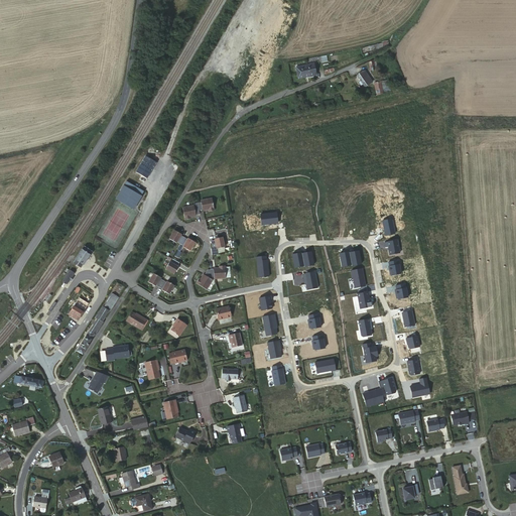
[(252,18),(257,21),(263,10),(257,7),(252,18)]
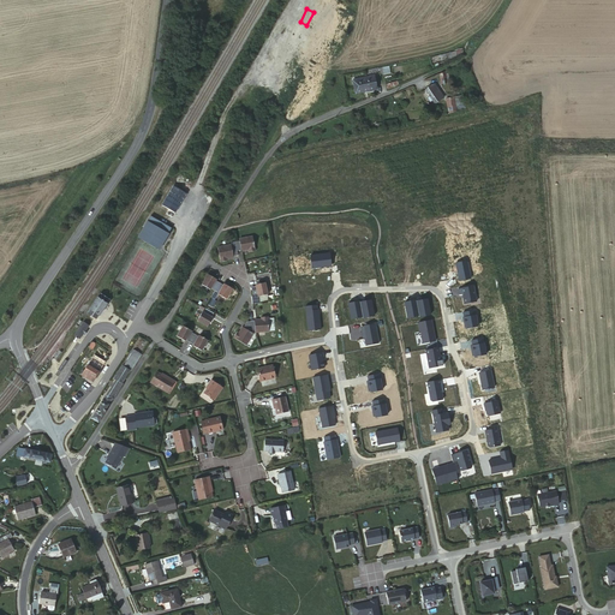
[(321,59),(317,67),(323,70),(327,61),(321,59)]
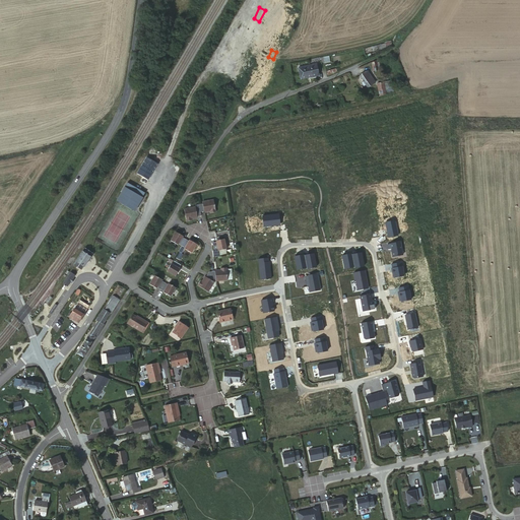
[(318,75),(316,65),(299,69),(301,79),(318,75)]
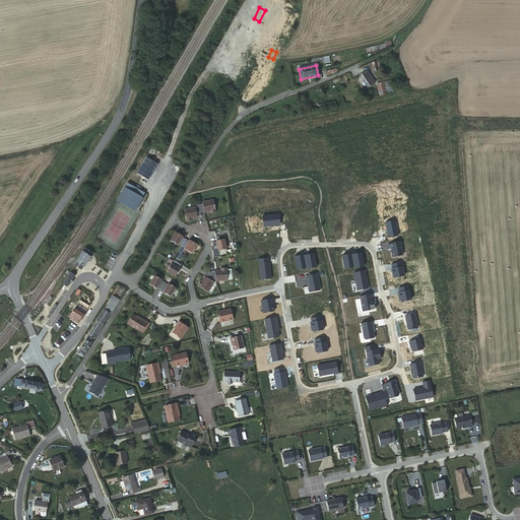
[(364,75),(368,86),(372,84),(368,73),(364,75)]
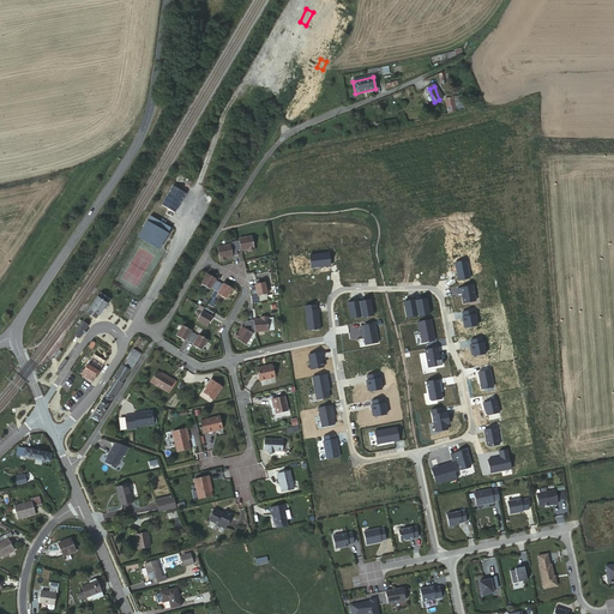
[(187,193),(173,185),(161,204),(168,208),(175,212),(187,193)]
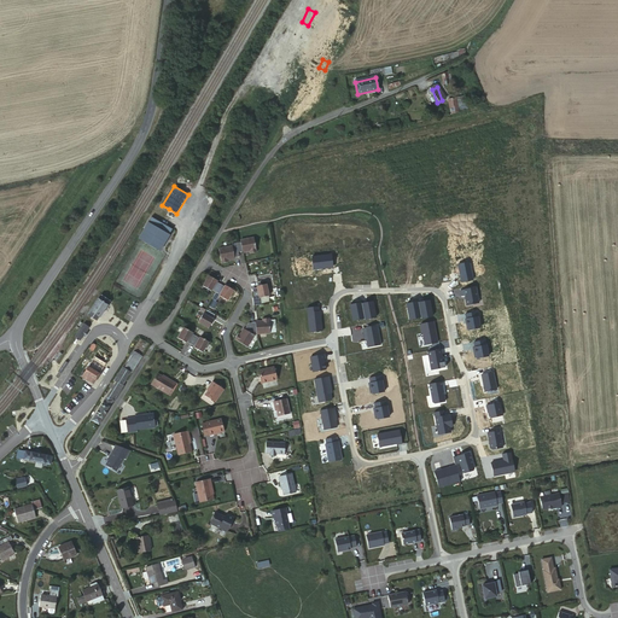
[(172,229),(150,217),(138,239),(161,252),(172,229)]
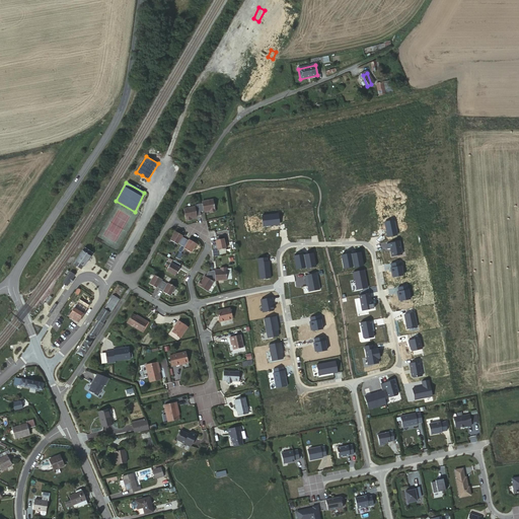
[(200,212),(209,211),(210,213),(215,212),(213,200),(201,202),(201,204),(198,205),(199,208),(200,212)]
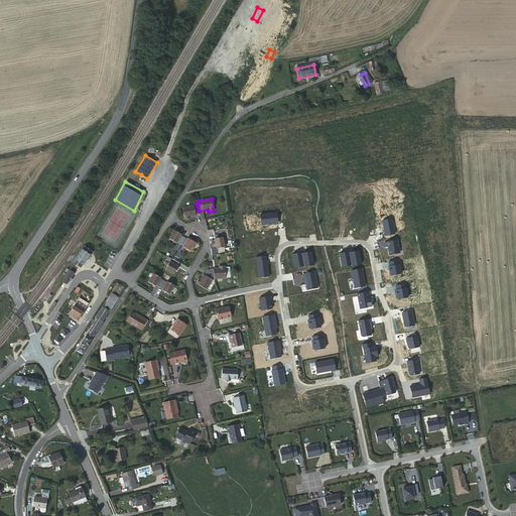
[(200,215),(199,211),(198,207),(195,207),(194,206),(182,208),(185,220),(191,219),(191,216),(200,215)]
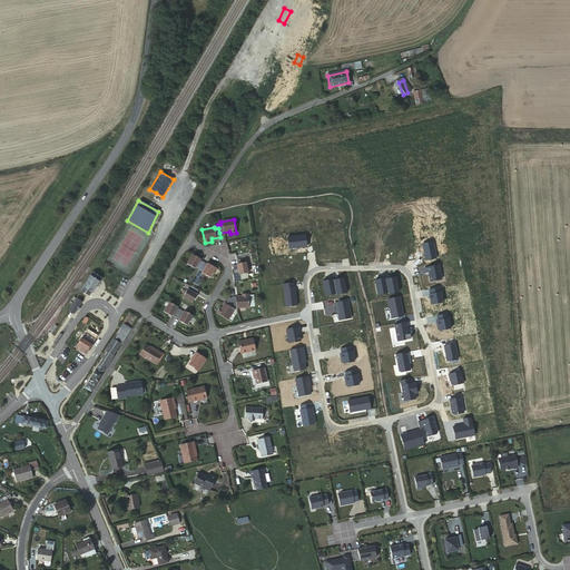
[(202,259),(193,255),(187,264),(195,268),(196,267),(203,272),(203,273),(209,277),(214,268),(208,264),(206,268),(198,264),(202,259)]
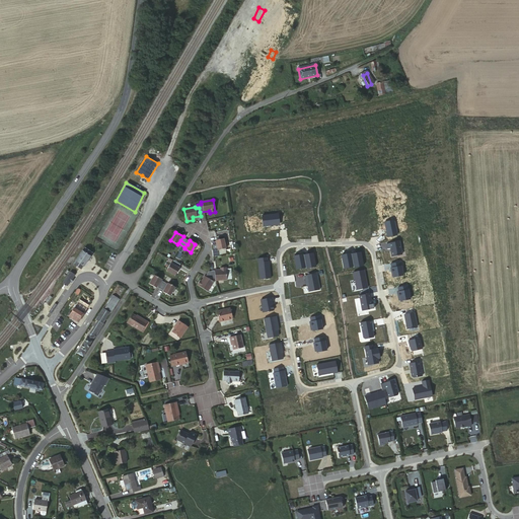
[(216,242),(214,242),(212,242),(214,250),(218,250),(226,249),(224,239),(216,240),(216,242)]
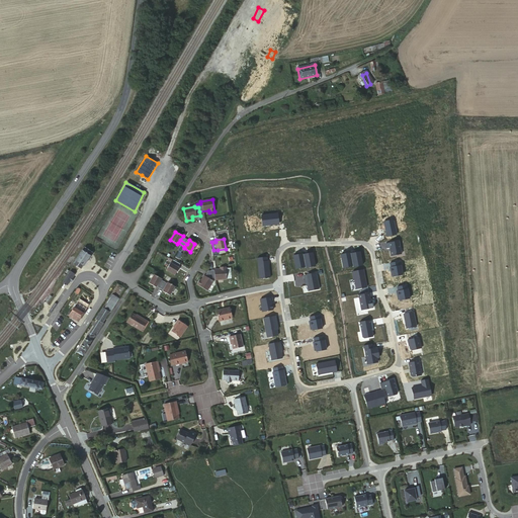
[(84,248),(73,264),(81,269),(92,254),(84,248)]
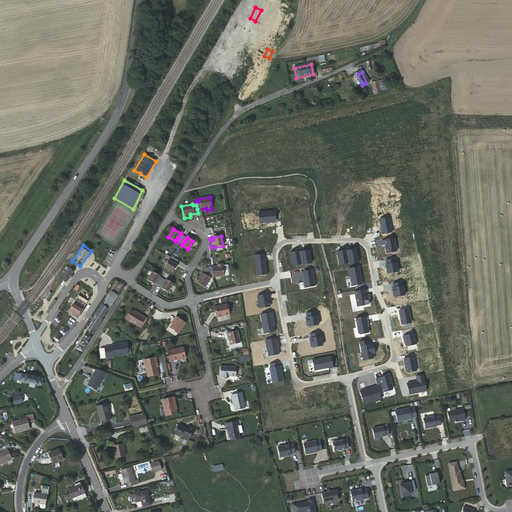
[(173,272),(178,265),(176,264),(178,261),(172,257),(170,260),(168,259),(164,266),(173,272)]
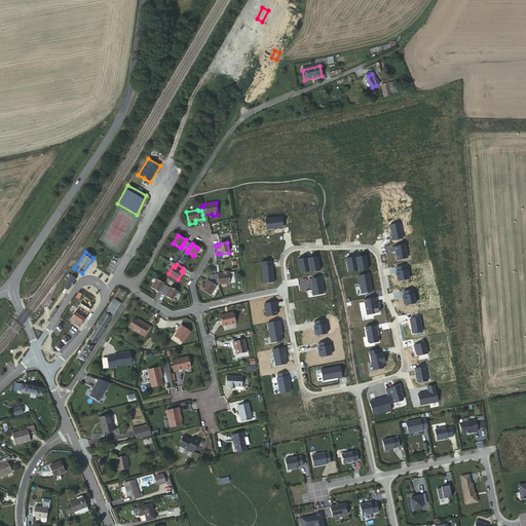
[(210,278),(207,284),(205,286),(202,285),(199,291),(211,297),(218,285),(216,284),(217,280),(219,280),(220,283),(230,282),(230,270),(224,270),(224,273),(218,274),(219,278),(210,278)]
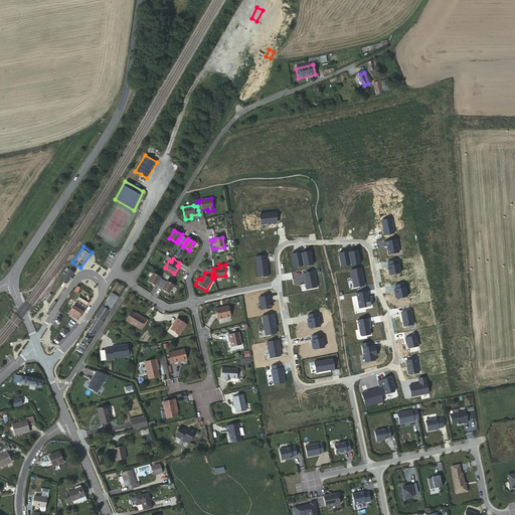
[(65,284),(68,280),(70,277),(71,276),(73,274),(69,271),(61,281),(65,284)]
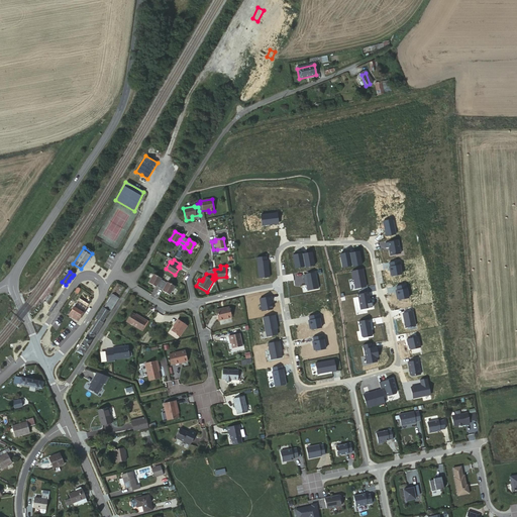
[(153,273),(147,283),(156,288),(158,286),(164,290),(163,291),(169,296),(175,287),(169,282),(168,284),(161,280),(162,278),(153,273)]
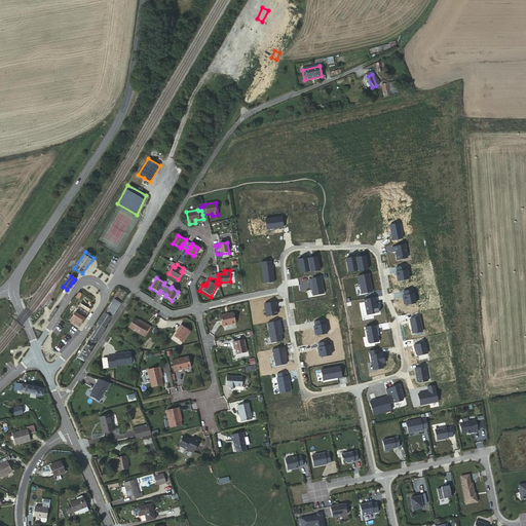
[(113,317),(122,302),(116,297),(107,313),(111,316),(113,317)]
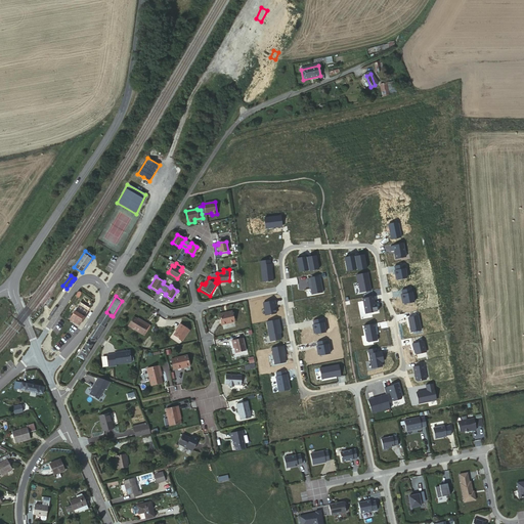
[(49,307),(53,300),(50,298),(45,305),(49,307)]
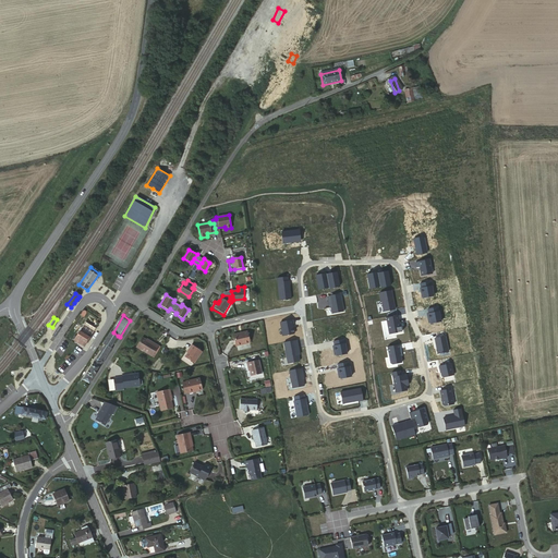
[(91,338),(94,332),(87,328),(84,334),(91,338)]
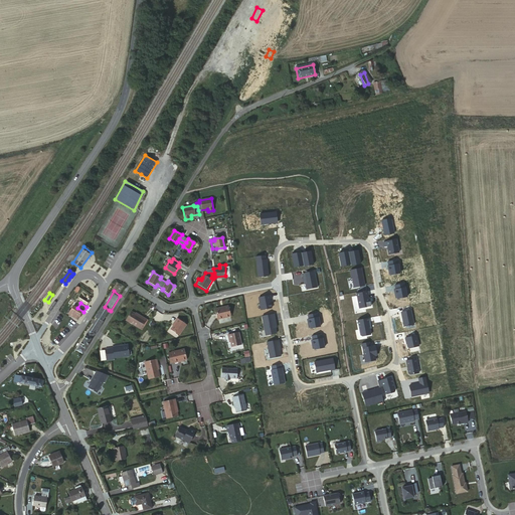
[(77,320),(83,312),(77,308),(74,306),(68,314),(77,320)]
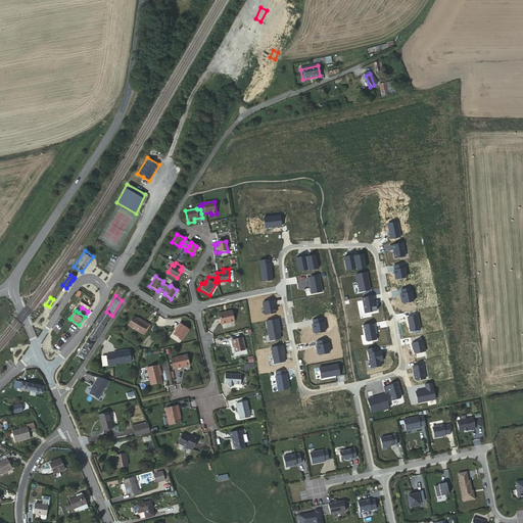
[(110,315),(106,312),(104,311),(98,321),(99,322),(77,355),(83,360),(95,340),(97,341),(104,329),(102,327),(110,315)]
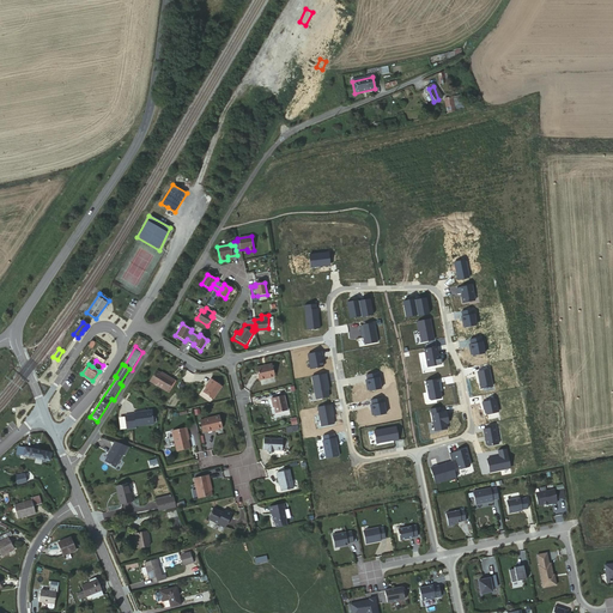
[(272,368),(256,370),(259,381),(274,378),(272,368)]
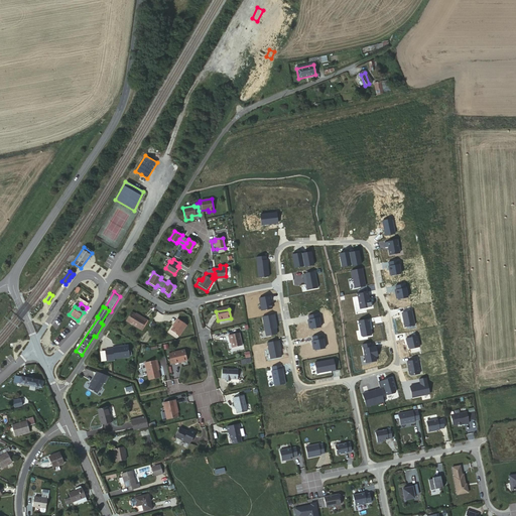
[(139,316),(132,312),(126,320),(140,330),(146,319),(140,315),(139,316)]
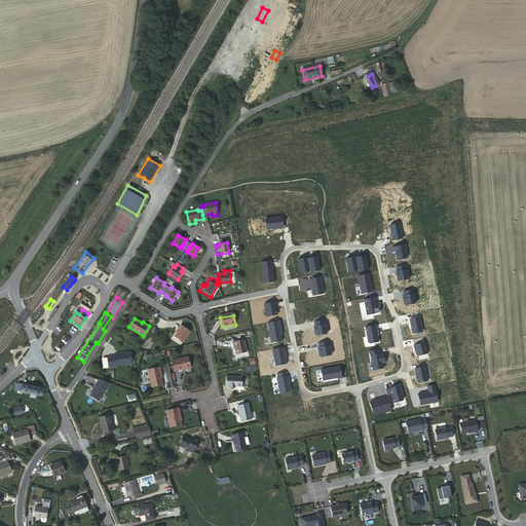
[(190,332),(181,325),(177,329),(179,330),(175,336),(183,342),(190,332)]
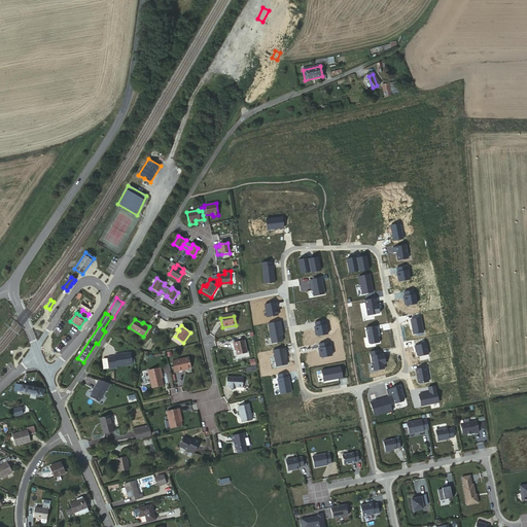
[(233,343),(233,348),(235,348),(236,355),(246,353),(244,341),(233,343)]
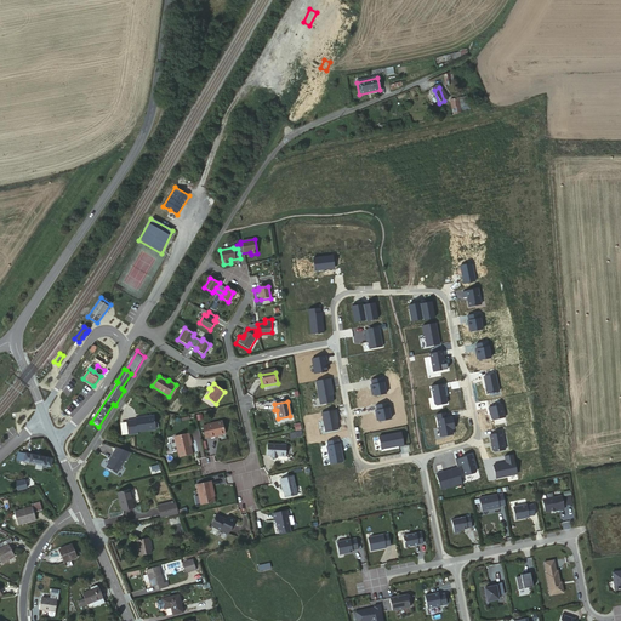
[(4,423),(15,431),(28,412),(17,404),(4,423)]
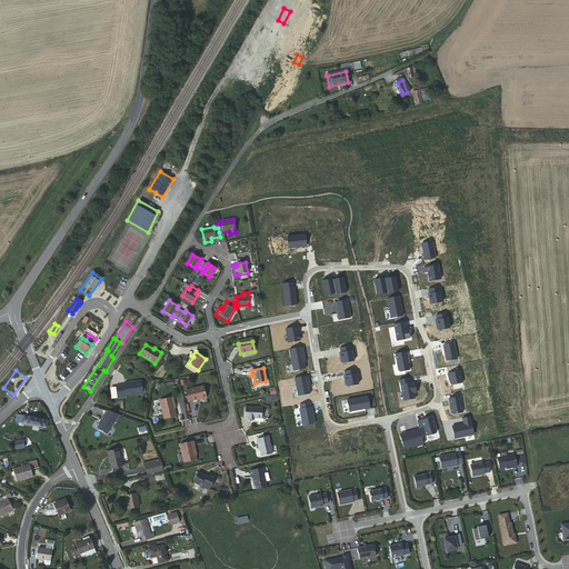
[(142,392),(140,379),(126,382),(126,385),(117,386),(119,398),(128,397),(128,395),(142,392)]
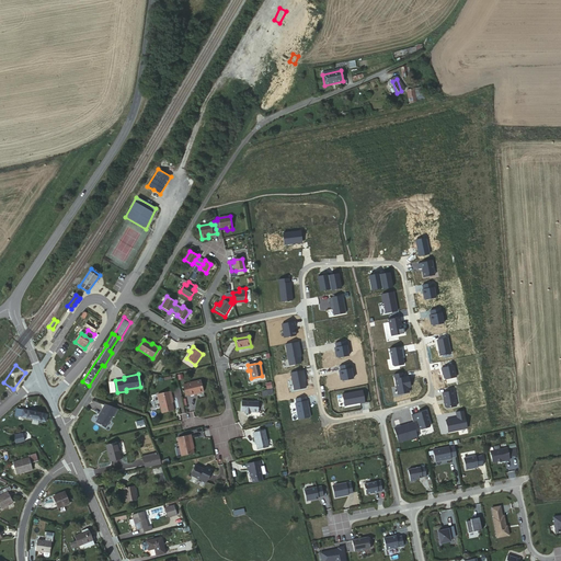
[(202,382),(190,386),(190,387),(185,388),(189,398),(192,398),(193,398),(197,398),(196,396),(205,395),(202,382)]
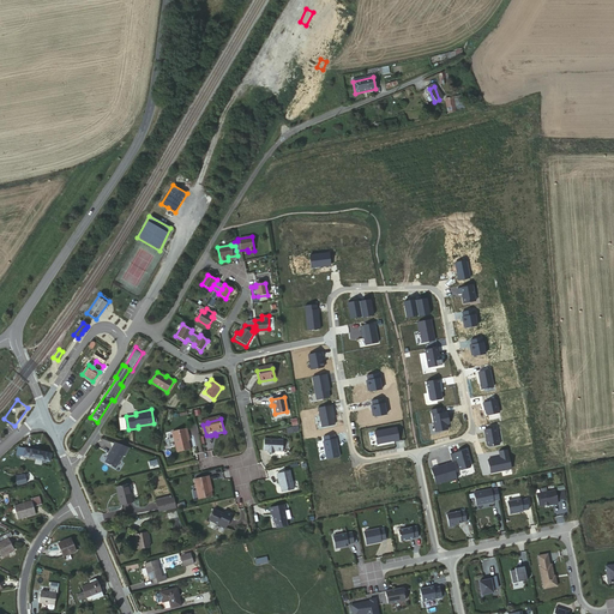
[(188,429),(173,432),(176,451),(191,449),(188,435),(190,434),(188,429)]
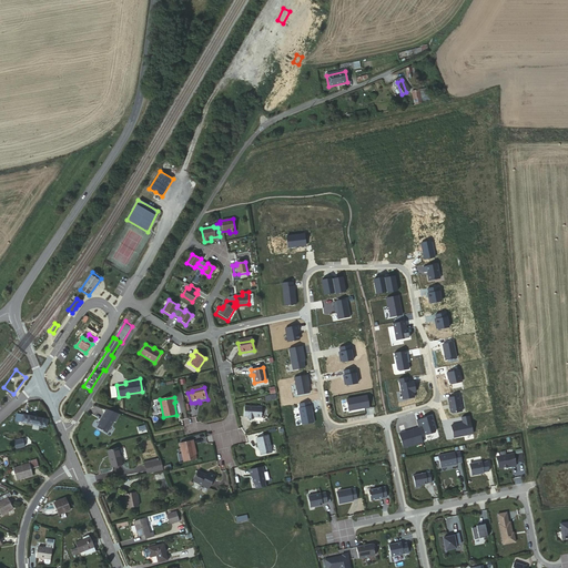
[(262,417),(263,408),(245,406),(244,416),(250,416),(250,419),(256,419),(256,417),(262,417)]
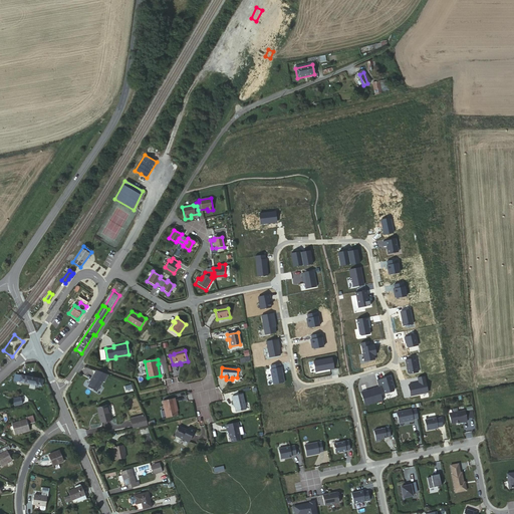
[(42,387),(43,378),(16,373),(15,381),(42,387)]
